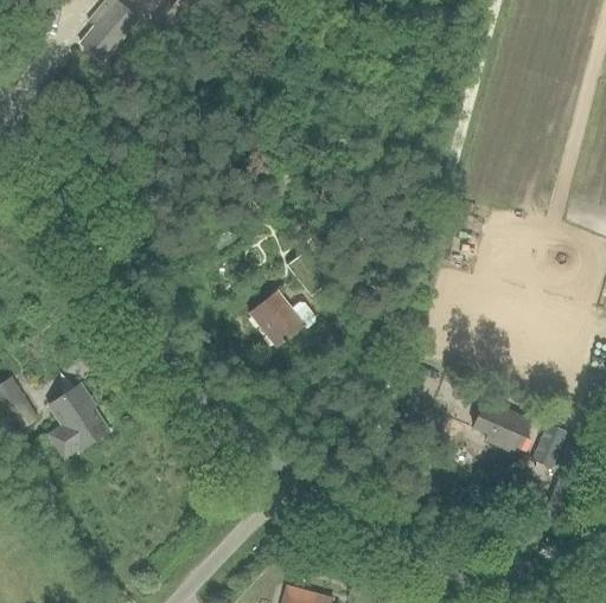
[(103,62),(140,19),(117,0),(106,0),(93,15),(99,20),(81,42),(103,62)]
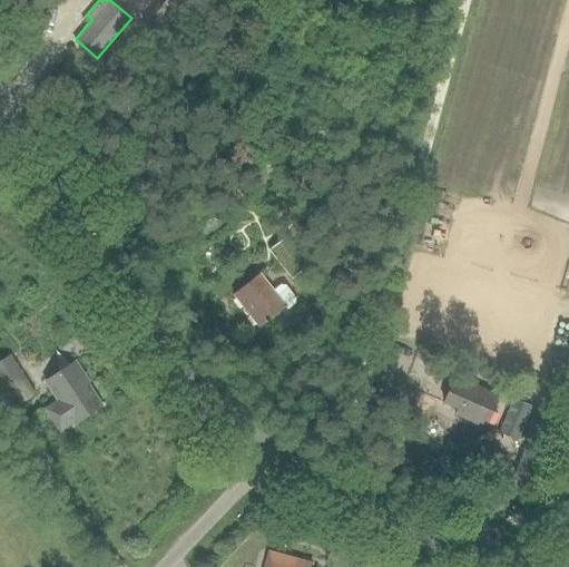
[(147,37),(158,25),(147,16),(136,28),(147,37)]
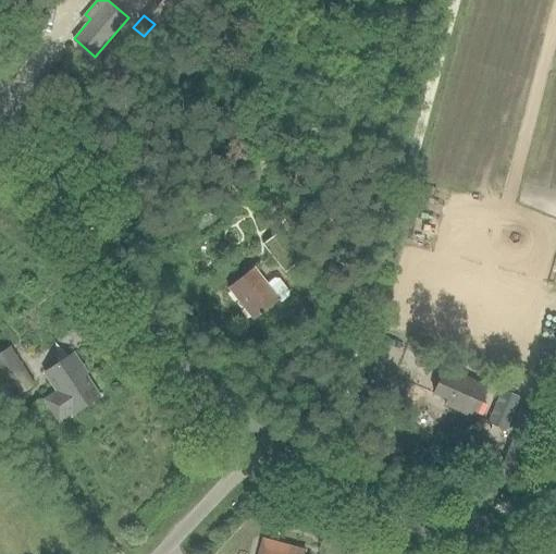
[(281,299),(291,292),(276,273),(267,282),(254,267),(229,286),(252,317),(278,296),(281,299)]
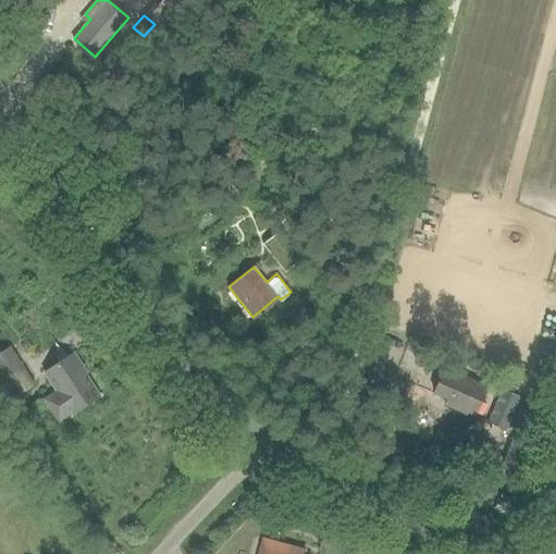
[(0,392),(5,402),(36,382),(11,343),(0,349),(0,392)]
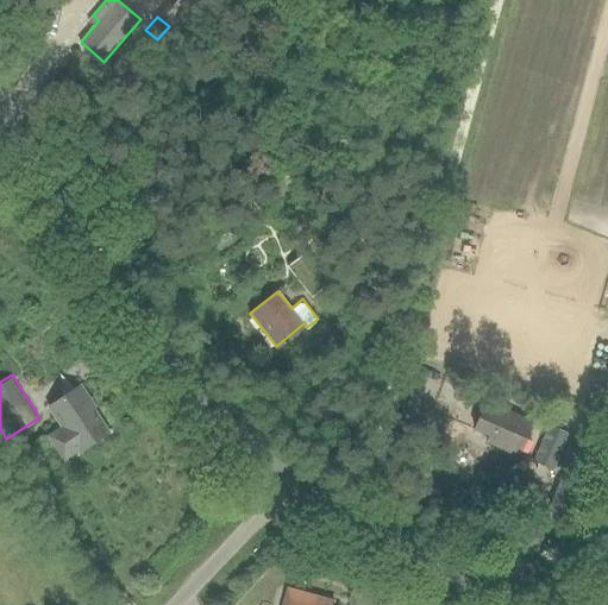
[(81,451),(111,430),(94,407),(95,405),(82,384),(50,404),(63,426),(50,434),(66,459),(80,449),(81,451)]
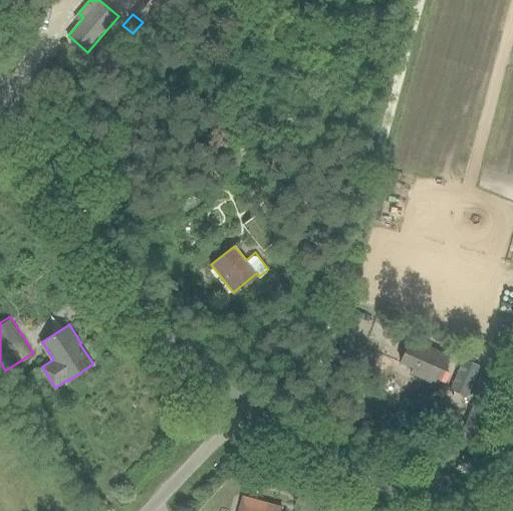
[(475,398),(491,405),(512,355),(512,346),(500,340),(475,398)]
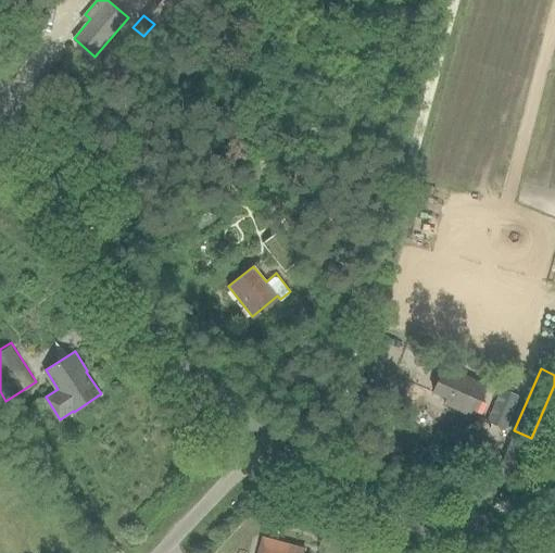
[(456,378),(442,372),(433,391),(448,397),(444,402),(472,415),(487,385),(458,373),(456,378)]
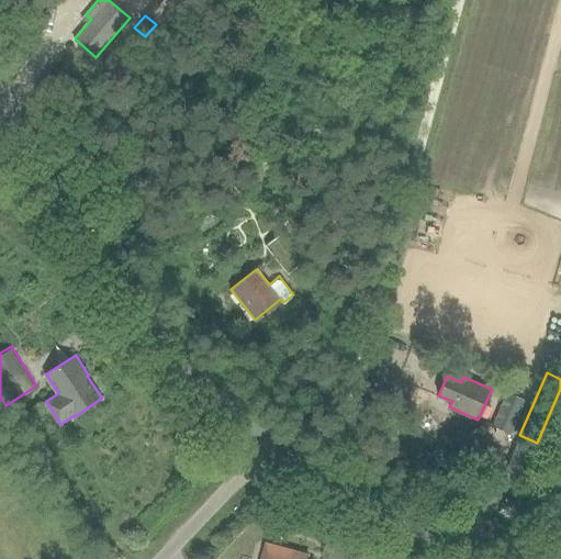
[(526,397),(509,390),(494,424),(512,432),(526,397)]
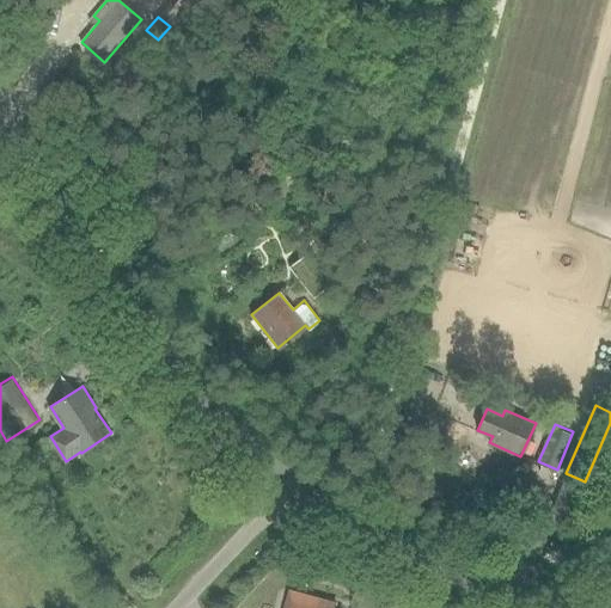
[(487,527),(495,499),(482,495),(474,523),(487,527)]
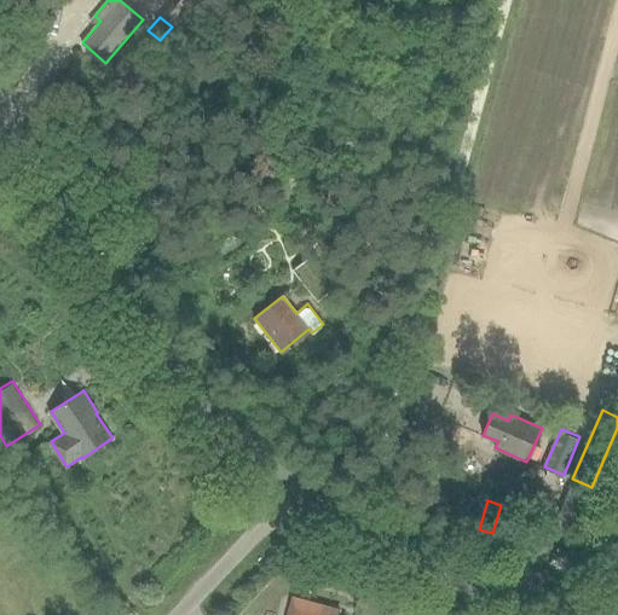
[(338,614),(340,608),(294,596),(288,614),(338,614)]
